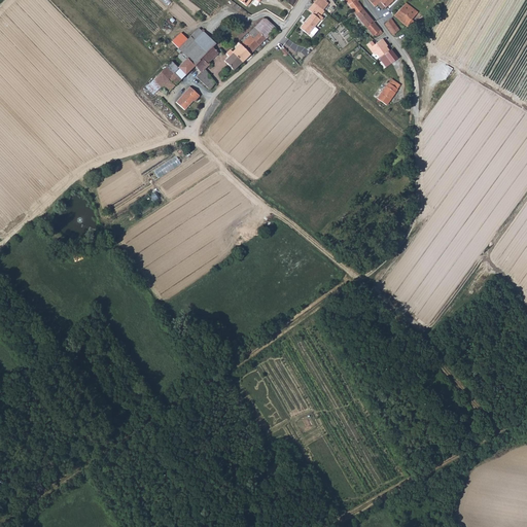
[(323,5),(316,0),(314,0),(313,3),(320,9),(323,5)]
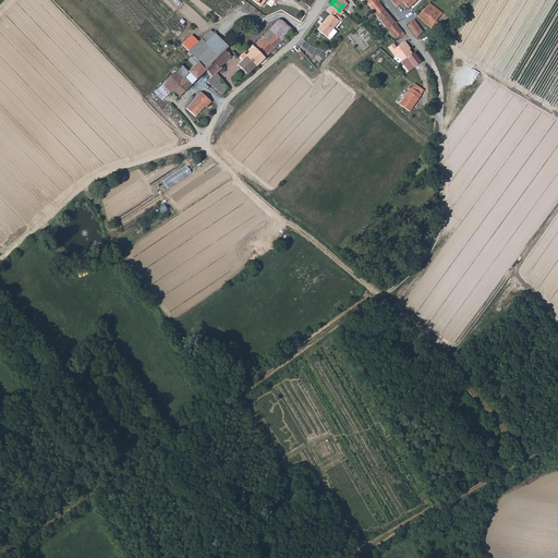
[(364,0),(365,0),(374,12),(381,5),(377,0),(364,0)]
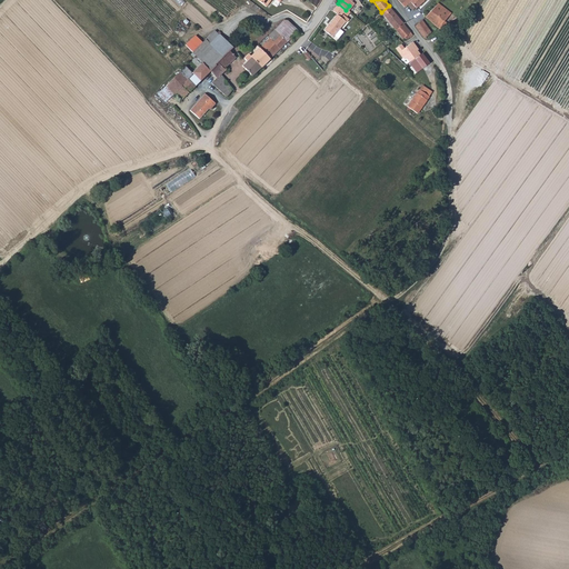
[(346,10),(338,3),(332,10),(336,13),(322,30),(332,38),(345,22),(340,17),(346,10)]
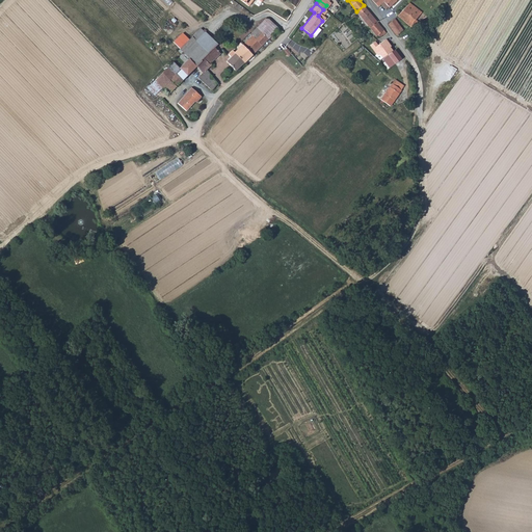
[(421,14),(422,12),(409,3),(405,6),(402,10),(397,16),(409,26),(410,25),(413,27),(418,22),(416,20),(419,16),(418,16),(421,14)]
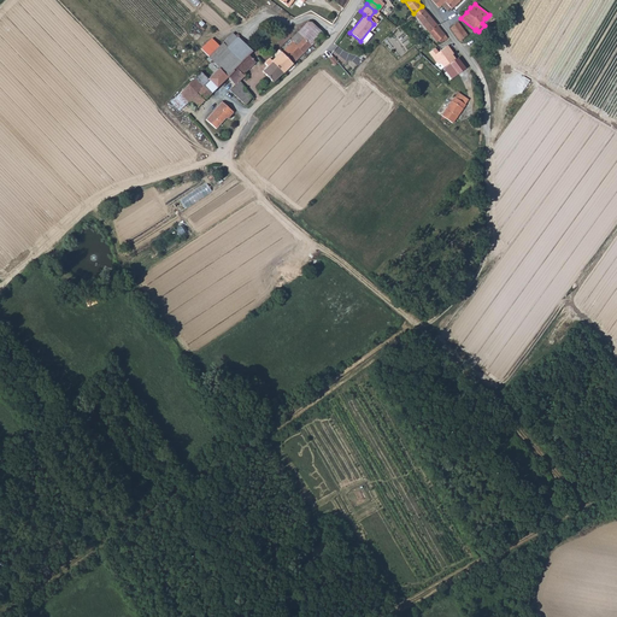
[(424,10),(422,6),(413,13),(416,17),(424,10)]
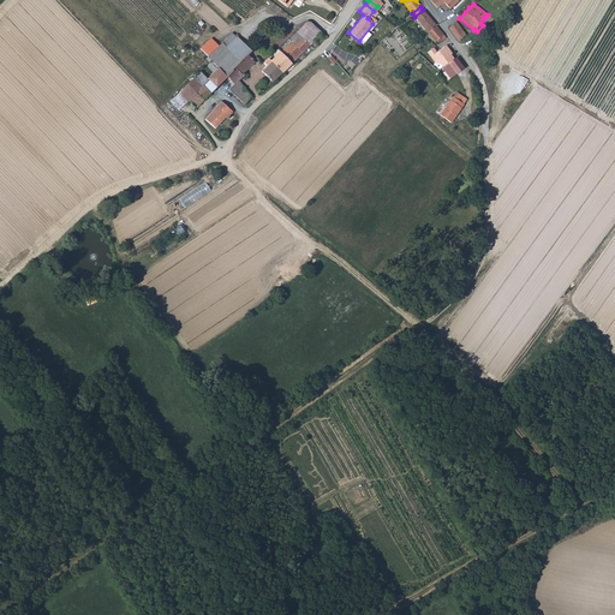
[(435,25),(423,10),(415,17),(427,31),(435,25)]
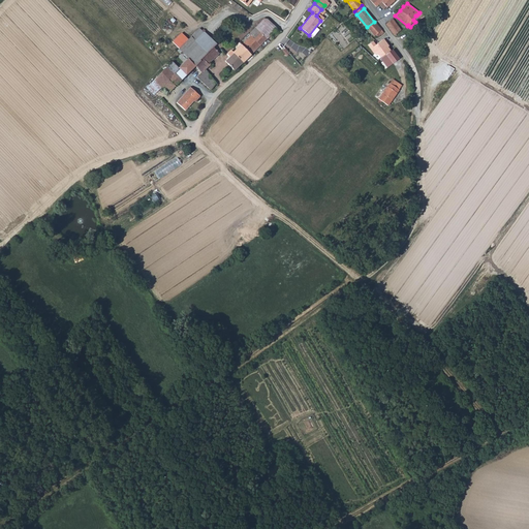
[(256,28),(260,32),(267,25),(270,22),(265,18),(256,28)]
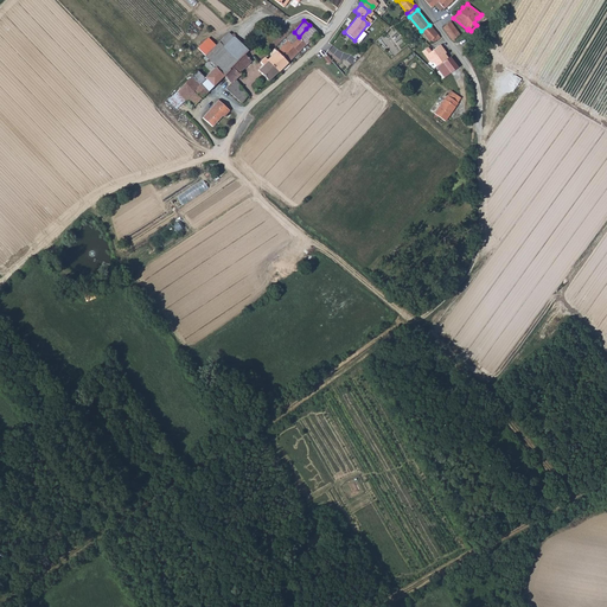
[(452,40),(459,34),(451,21),(442,27),(452,40)]
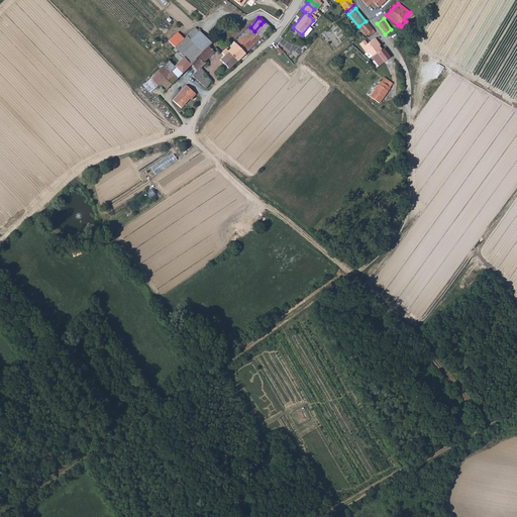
[(368,33),(370,31),(372,33),(375,31),(366,21),(358,26),(364,32),(366,34),(368,33)]
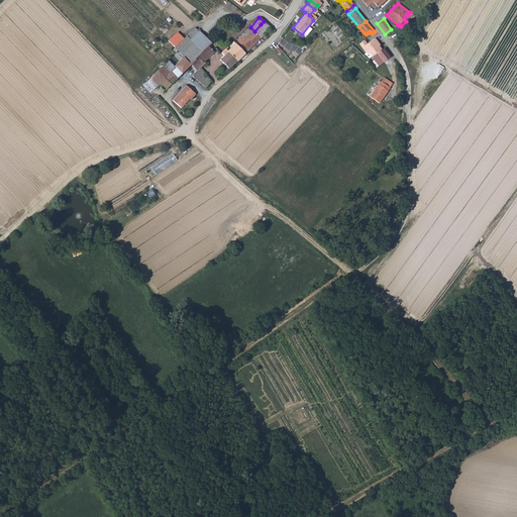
[(267,30),(261,24),(254,31),(261,37),(264,35),(266,38),(272,32),(269,29),(267,30)]
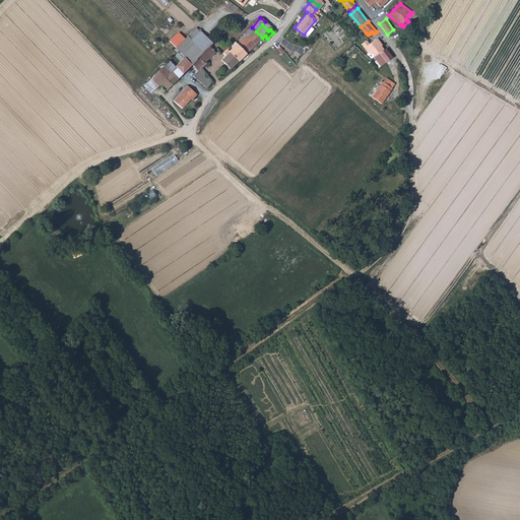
[(247,35),(250,38),(256,31),(252,27),(251,26),(246,33),(247,35)]
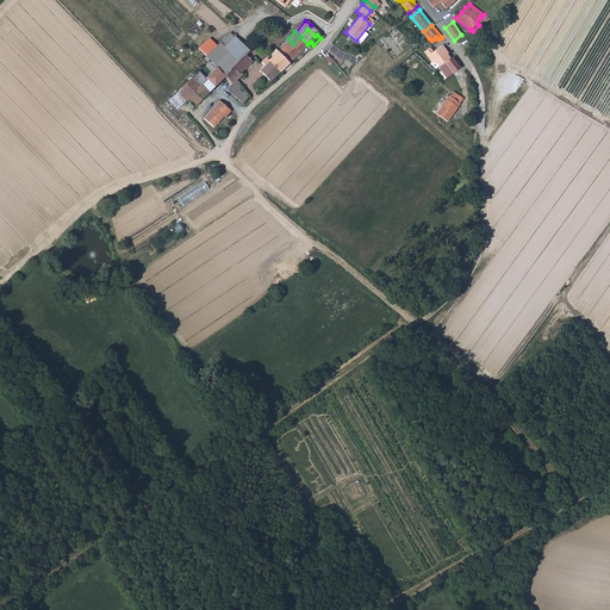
[(211,61),(216,66),(218,69),(221,67),(219,66),(221,63),(218,61),(229,50),(236,57),(241,53),(240,51),(242,49),(247,54),(250,50),(236,36),(211,61)]
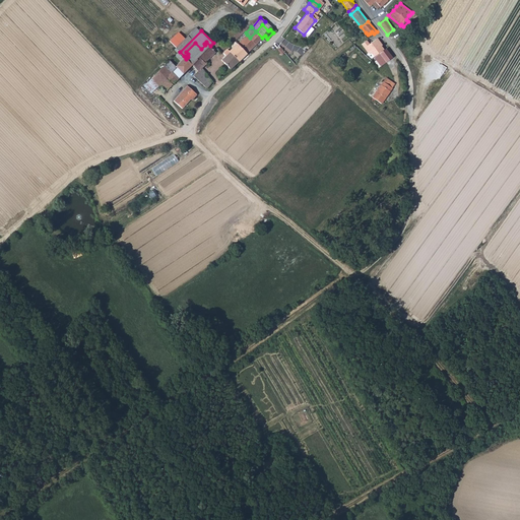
[(262,38),(256,31),(250,38),(256,45),(258,47),(261,44),(259,42),(262,38)]
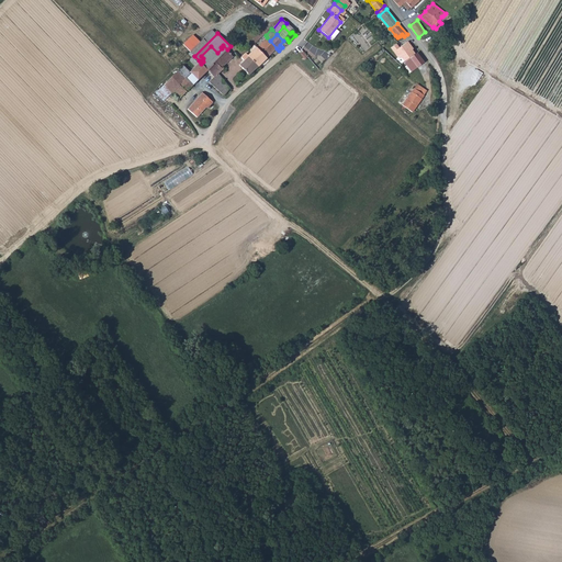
[(257,48),(267,58),(277,48),(270,41),(267,37),(257,48)]
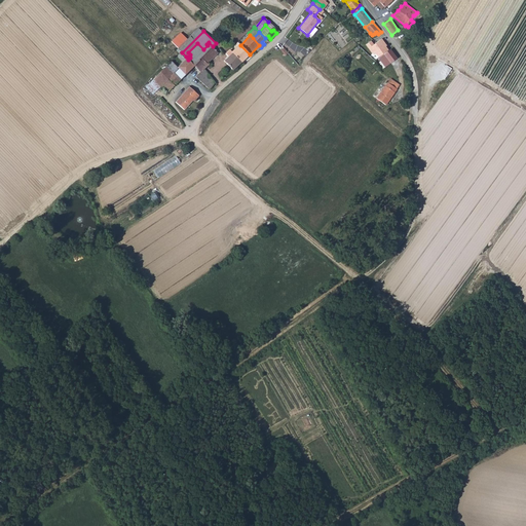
[(382,38),(373,44),(372,41),(367,45),(373,54),(375,53),(378,59),(389,50),(386,46),(387,45),(382,38)]
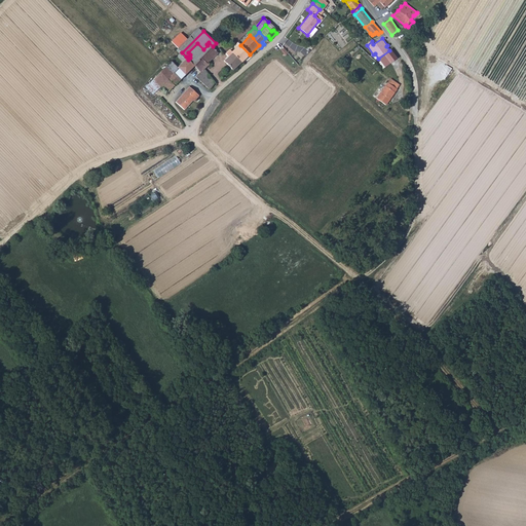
[(190,58),(188,60),(191,63),(194,66),(197,70),(193,74),(202,82),(203,82),(205,84),(211,89),(216,83),(204,69),(209,65),(208,64),(219,52),(213,46),(209,42),(207,44),(208,45),(203,49),(197,43),(188,52),(190,54),(189,57),(190,58)]
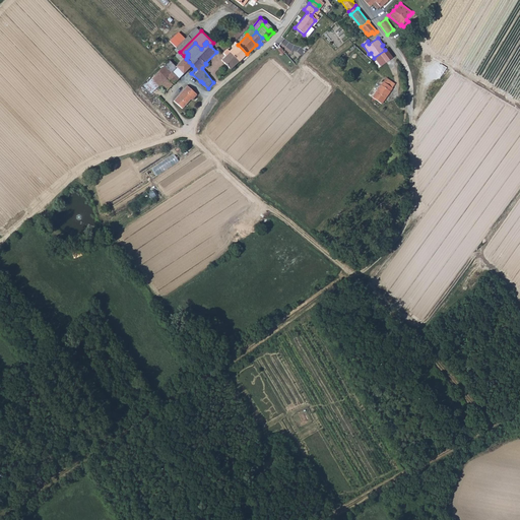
[(281,43),(275,50),(280,55),(284,51),(288,55),(291,52),(281,43)]
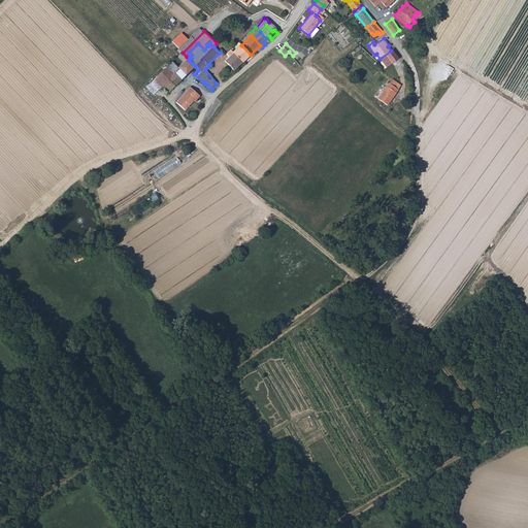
[(242,62),(251,55),(241,45),(240,44),(232,53),(242,62)]
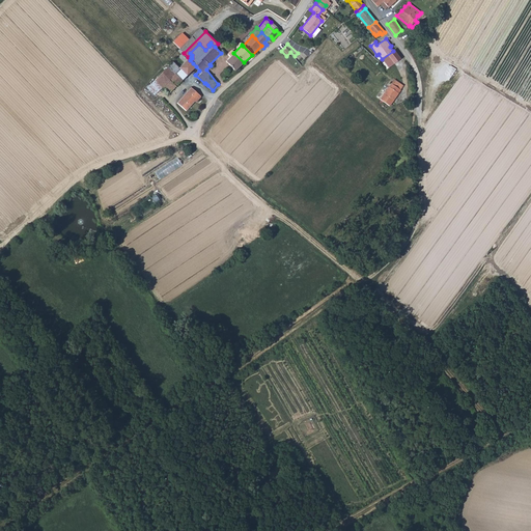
[(163,56),(170,63),(178,55),(171,47),(163,56)]
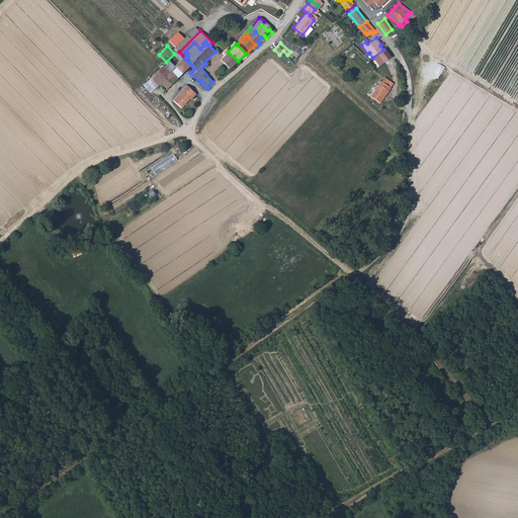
[(379,66),(390,58),(383,49),(383,50),(372,58),(379,66)]
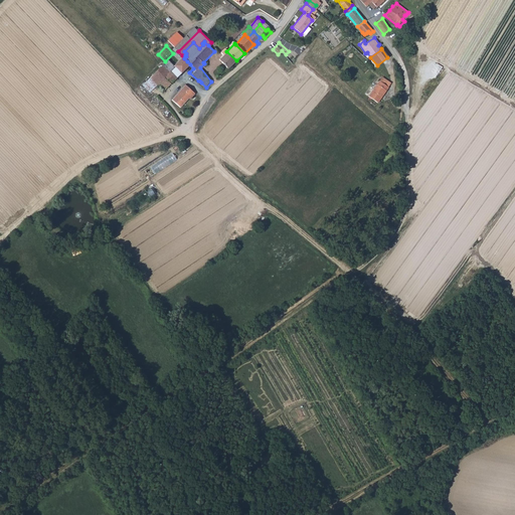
[(226,52),(220,59),(228,68),(236,60),(226,51),(226,52)]
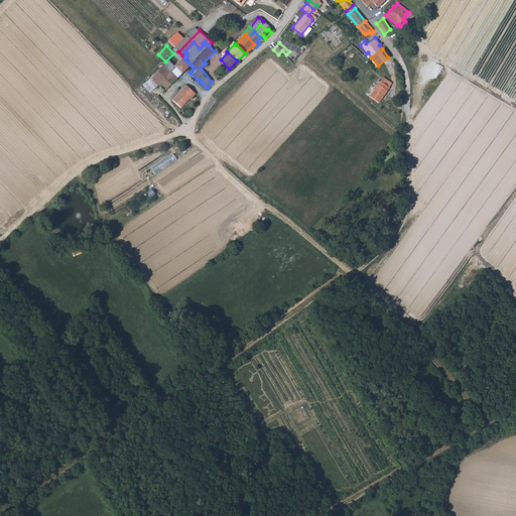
[(178,65),(184,71),(190,65),(187,61),(184,58),(181,61),(178,65)]
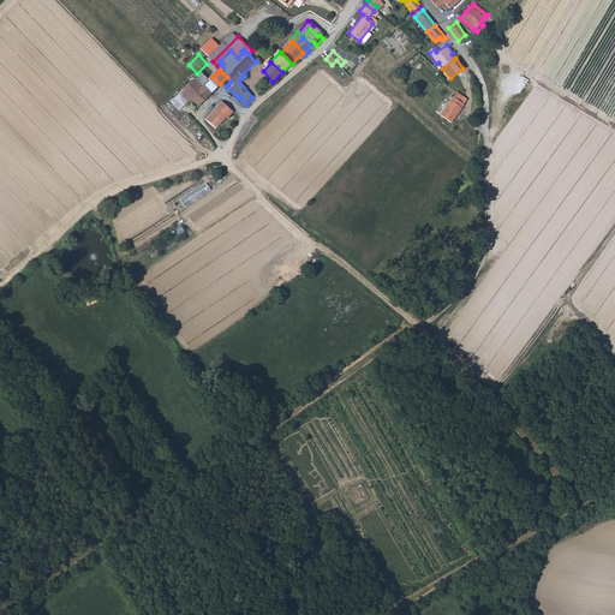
[(196,94),(203,101),(220,84),(213,77),(204,85),(202,87),(199,84),(193,78),(185,87),(180,91),(196,107),(198,105),(192,97),(196,94)]
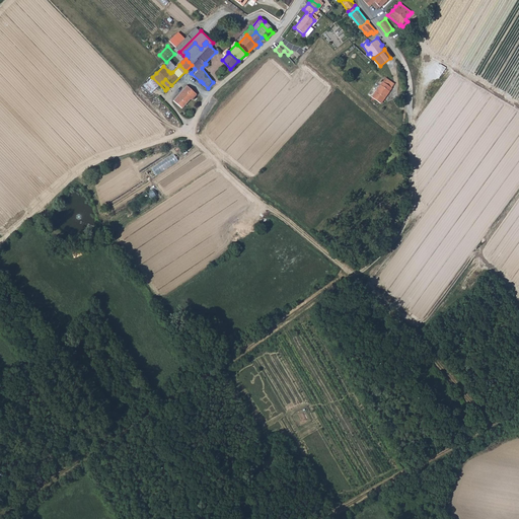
[(165,90),(152,77),(151,78),(158,85),(164,91),(165,90)]
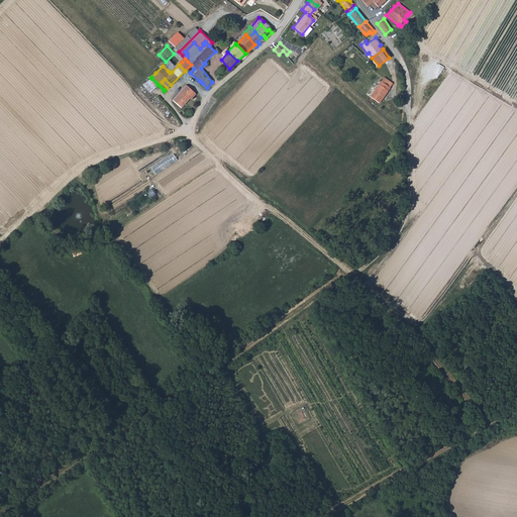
[(158,85),(150,78),(143,85),(149,92),(158,85)]
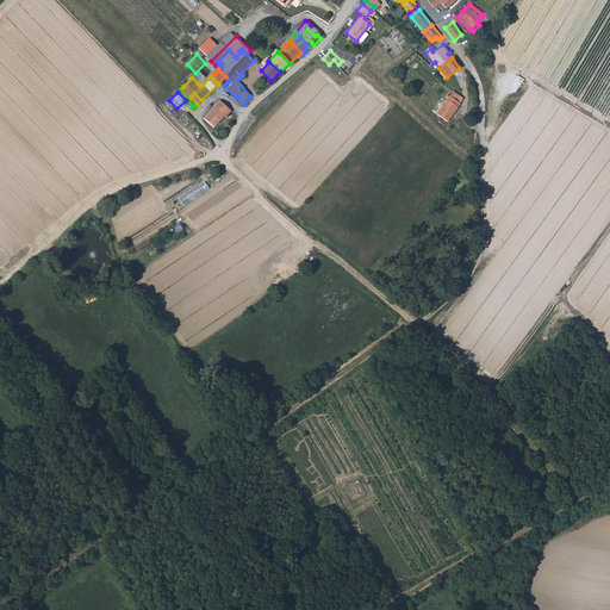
[(197,104),(201,100),(194,93),(191,97),(197,104)]
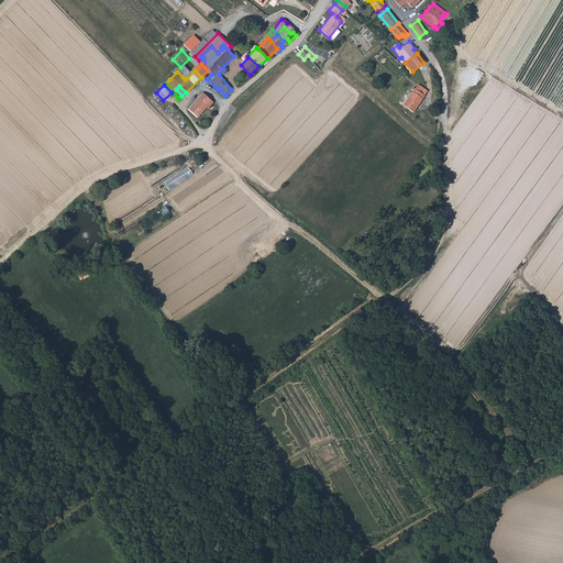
[(424,96),(415,89),(404,106),(412,112),(424,96)]
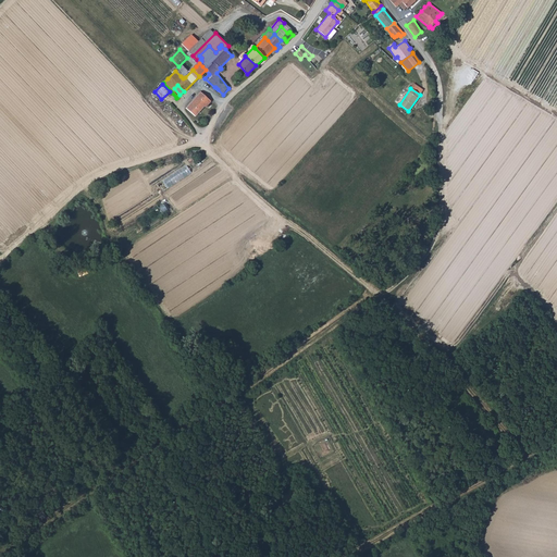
[(194,107),(201,113),(207,107),(208,106),(209,107),(213,101),(202,93),(190,108),(192,109),(194,107)]
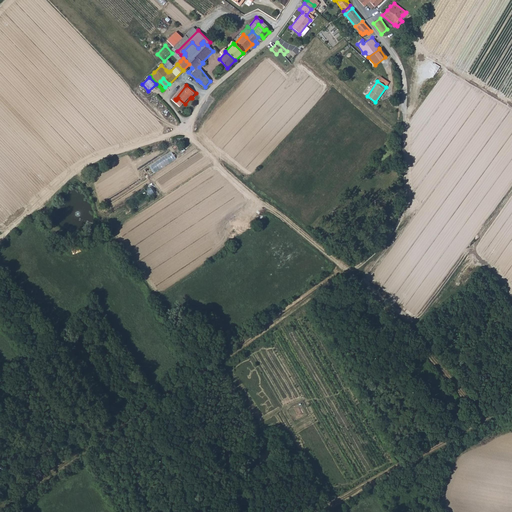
[(175,99),(174,100),(173,101),(182,108),(185,104),(178,98),(176,100),(175,99)]
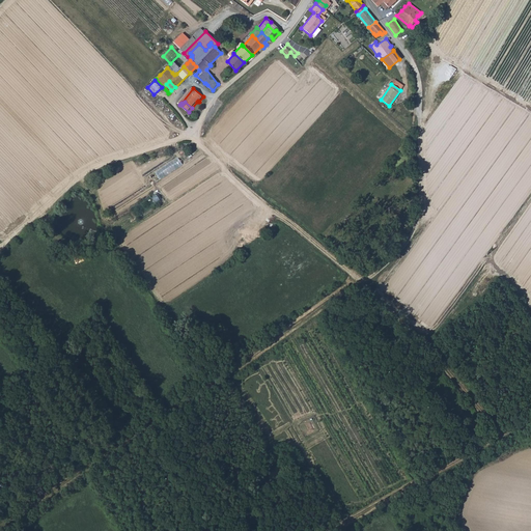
[(177,158),(155,173),(159,179),(182,164),(177,158)]
